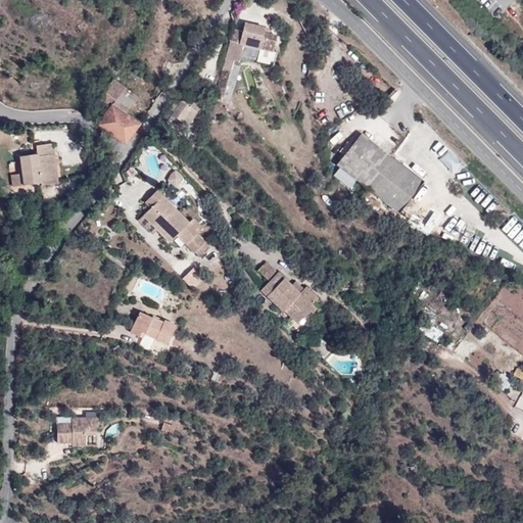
[(280,22),(278,15),(271,16),(272,24),(280,22)]
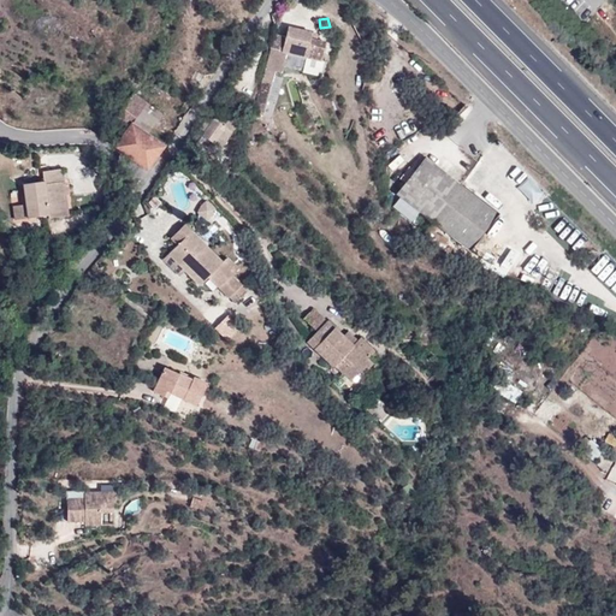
[(266,69),(272,70),(274,65),(282,66),(285,52),(324,61),(326,48),(309,45),(313,33),(289,27),(286,37),(274,35),(266,69)]
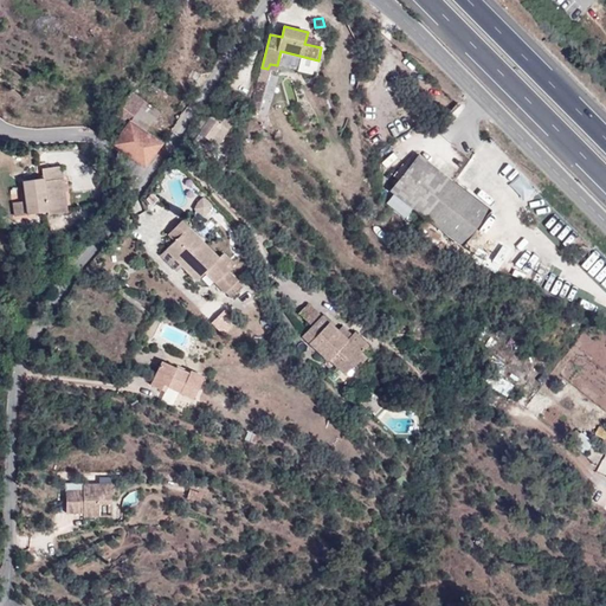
[(256,110),(268,69),(262,68),(251,109),(256,110)]
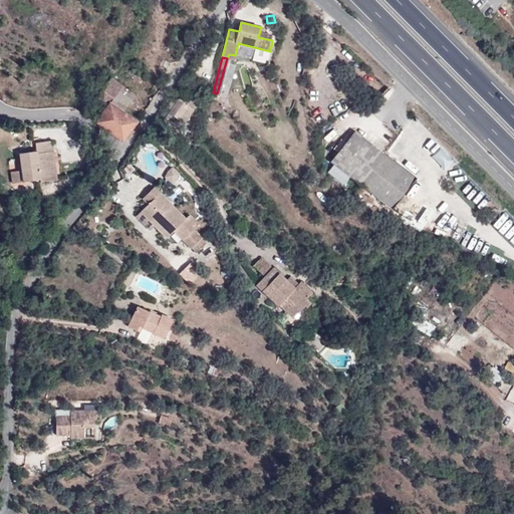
[(111,78),(97,98),(106,107),(95,122),(122,143),(138,122),(121,111),(134,94),(111,78)]
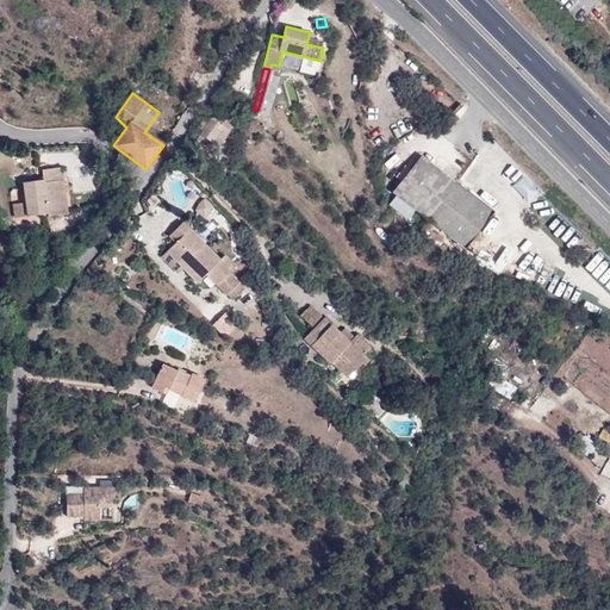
[(207,123),(204,120),(195,131),(218,148),(230,131),(211,118),(207,123)]
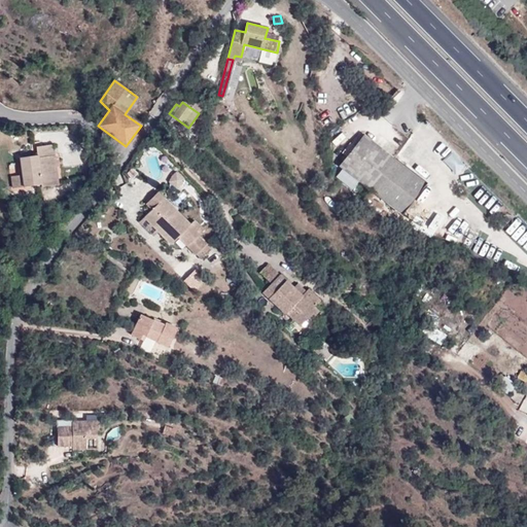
[(341,166),(371,189),(395,160),(364,135),(341,166)]
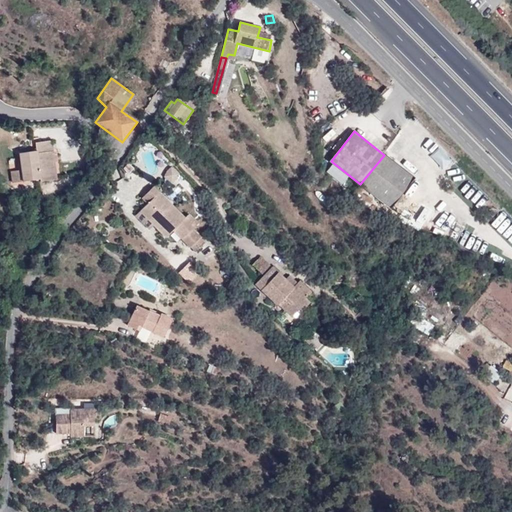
[(22,170),(24,181),(41,179),(41,181),(57,179),(53,141),(36,143),(37,152),(20,153),(22,170)]
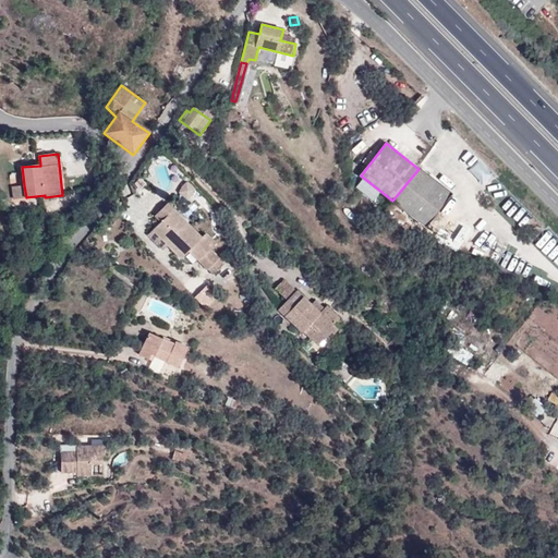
[(419,169),(392,201),(425,226),(450,193),(419,169)]
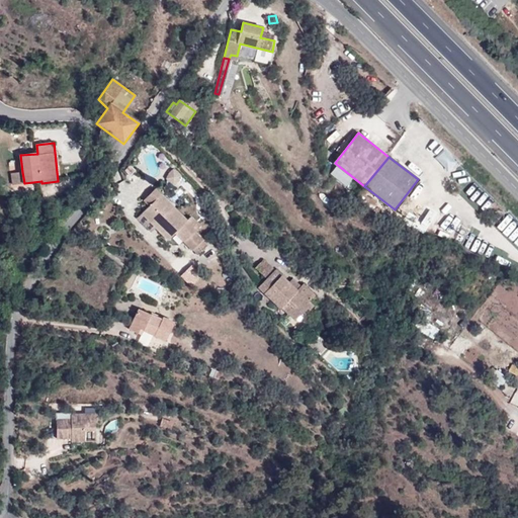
[(176,172),(174,171),(173,170),(170,172),(169,173),(166,177),(166,178),(168,181),(169,183),(171,184),(172,185),(174,184),(178,181),(180,178),(179,175),(176,172)]
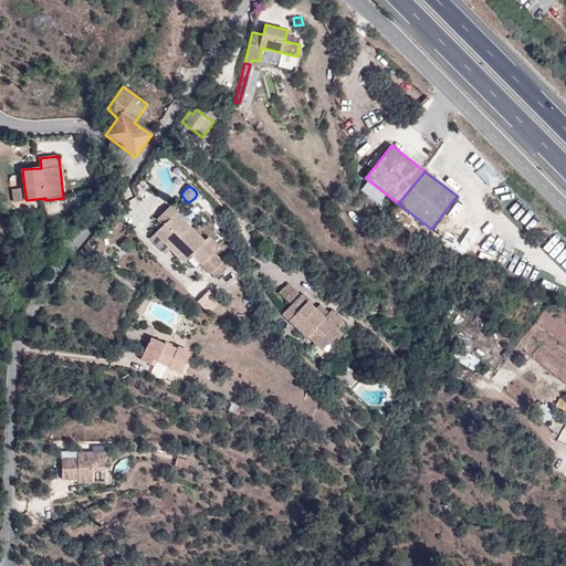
[(14,202),(27,200),(24,188),(12,190),(14,202)]
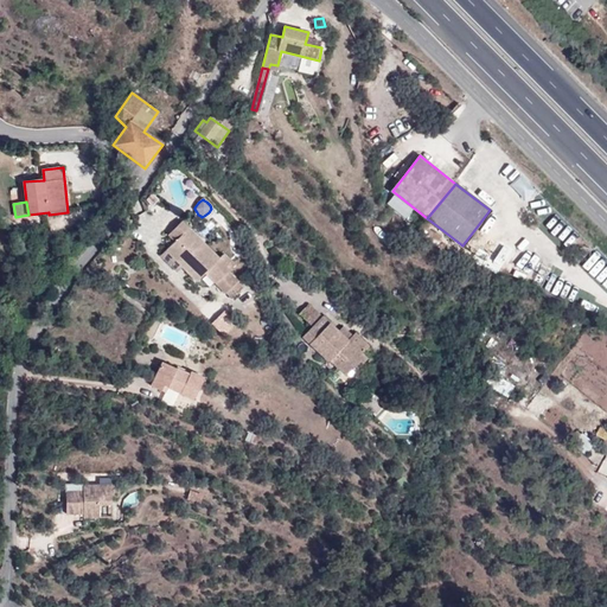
[(174,242),(187,228),(181,221),(168,235),(174,242)]
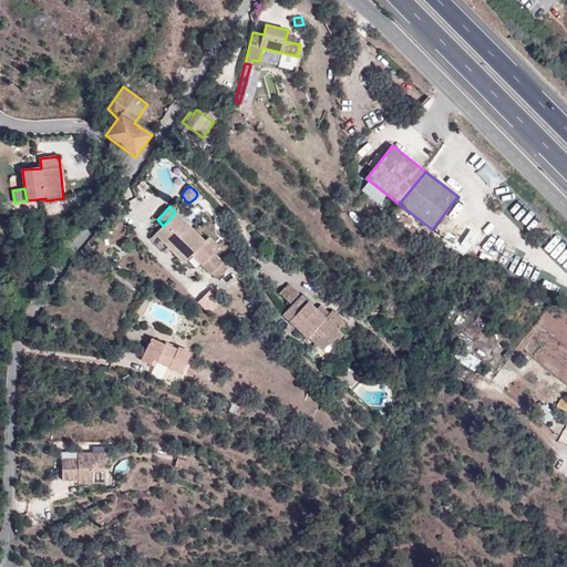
[(205,241),(175,213),(163,226),(155,235),(171,250),(184,264),(192,255),(212,274),(222,264),(222,263),(213,254),(218,247),(208,237),(205,241)]
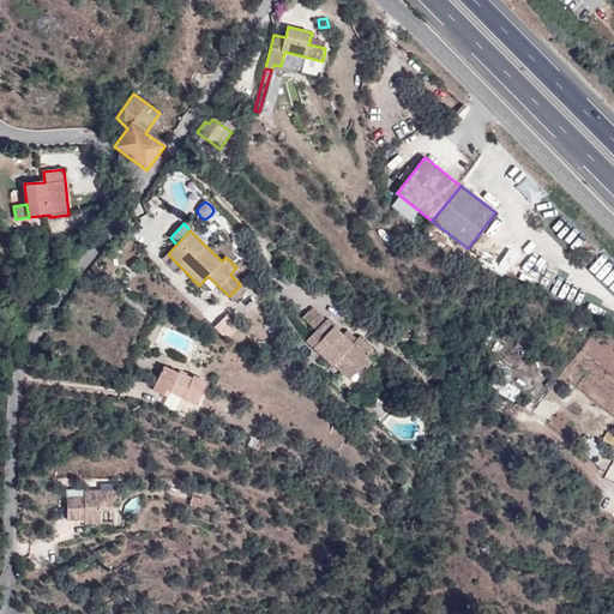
[(180,275),(185,271),(168,254),(163,258),(180,275)]
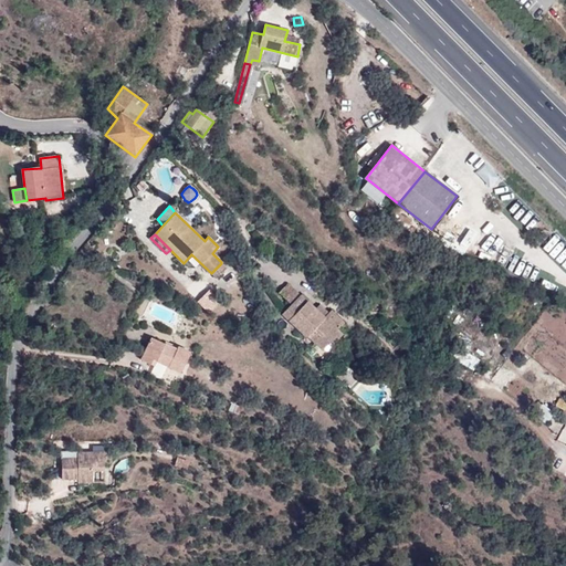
[(217,278),(227,269),(221,263),(211,273),(217,278)]
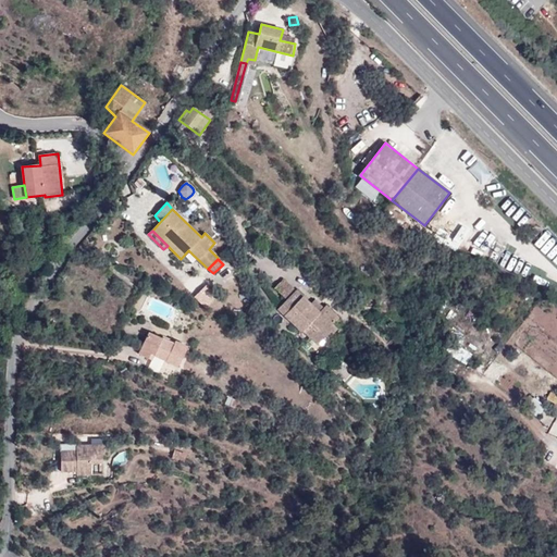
[(287,299),(296,289),(284,279),(275,289),(287,299)]
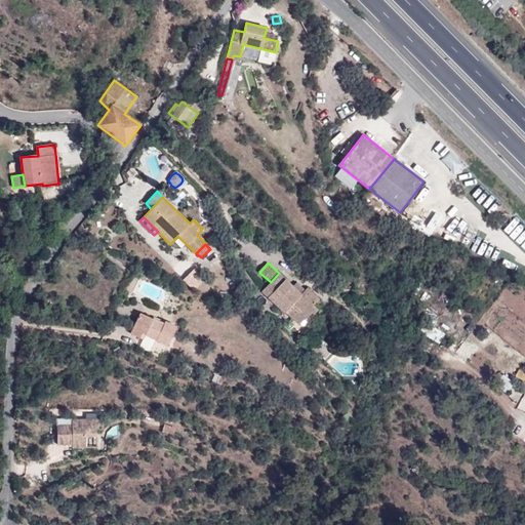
[(301,294),(293,286),(279,273),(271,282),(261,292),(284,313),(285,312),(299,324),(307,317),(309,319),(317,310),(313,306),(319,298),(307,287),(305,290),(301,294)]
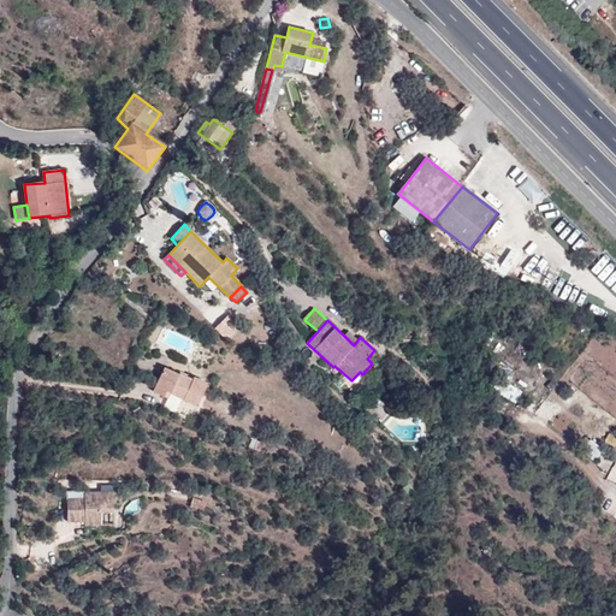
[(349,331),(344,336),(354,345),(357,341),(349,331)]
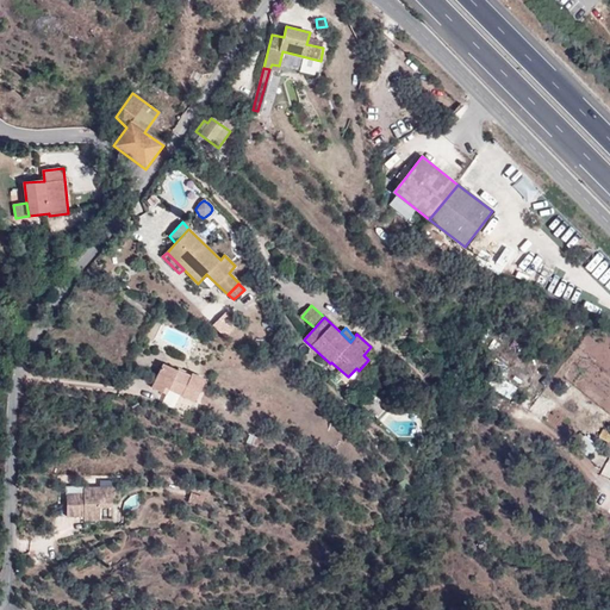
[(162,363),(151,386),(162,392),(165,387),(194,402),(205,379),(192,373),(191,377),(162,363)]
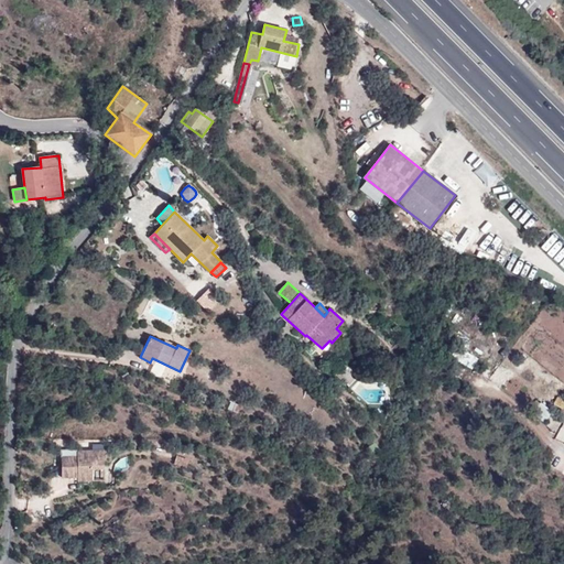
[(194,389),(191,394),(203,401),(206,396),(194,389)]
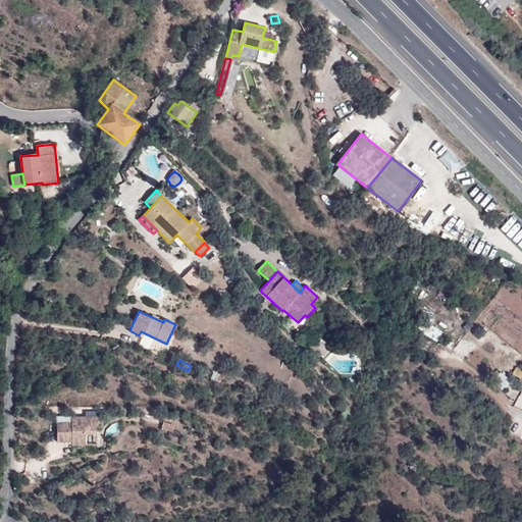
[(72,422),(57,423),(58,441),(72,441),(72,445),(87,445),(86,433),(97,433),(96,416),(72,417),(72,422)]
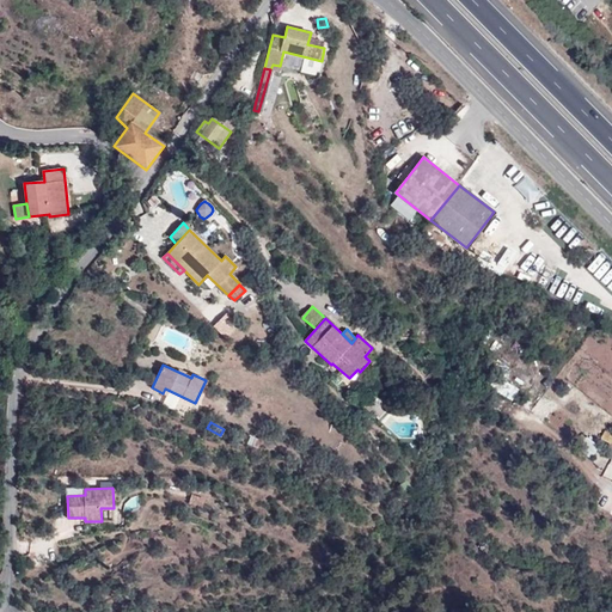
[(204,501),(191,496),(189,505),(201,509),(204,501)]
